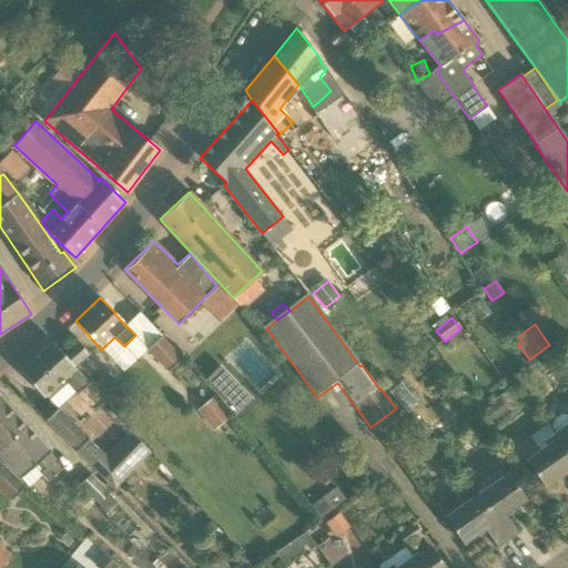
[(162,335),(146,350),(168,372),(183,357),(162,335)]
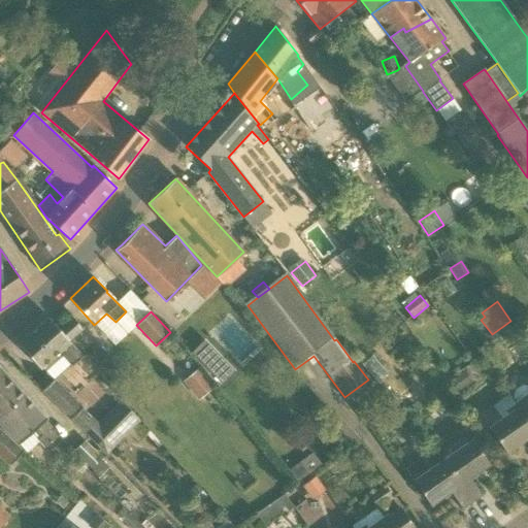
[(70,341),(84,330),(73,319),(60,330),(48,318),(19,344),(37,366),(38,365),(42,369),(59,354),(72,366),(84,356),(70,341)]
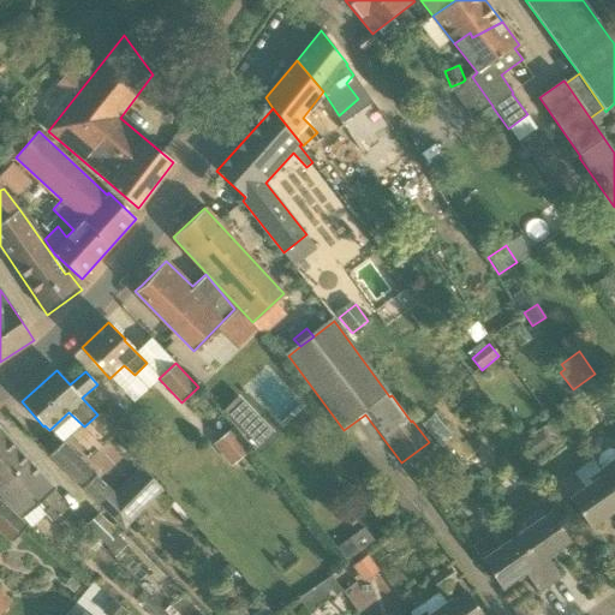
[(440,446),(452,436),(434,413),(422,424),(440,446)]
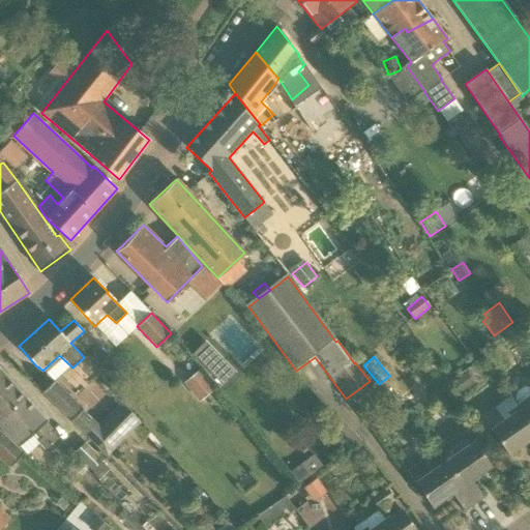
[(224,363),(212,374),(224,386),(235,375),(224,362),(224,363)]
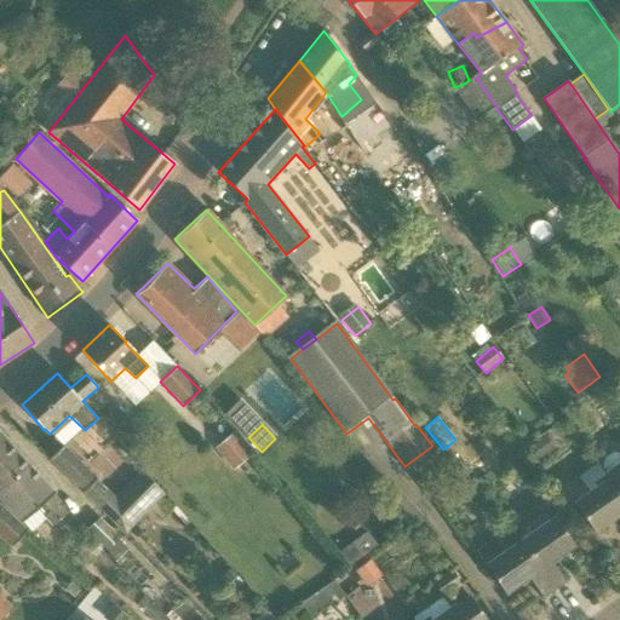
[(0,491),(30,465),(0,431),(0,491)]
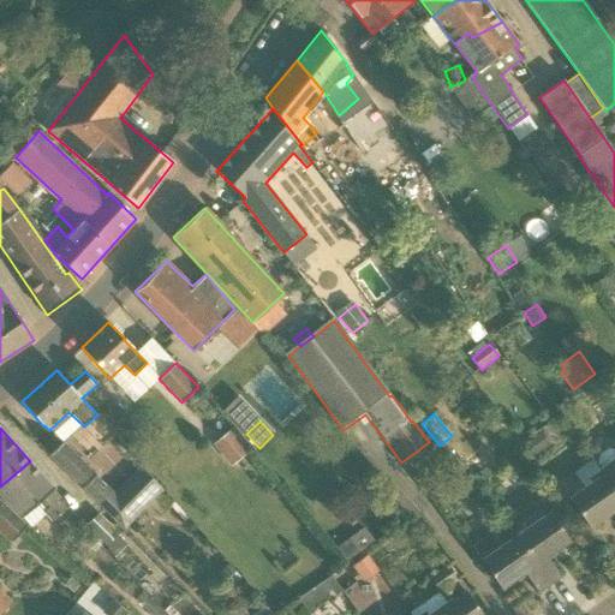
[(232,430),(214,445),(231,466),(250,451),(232,430)]
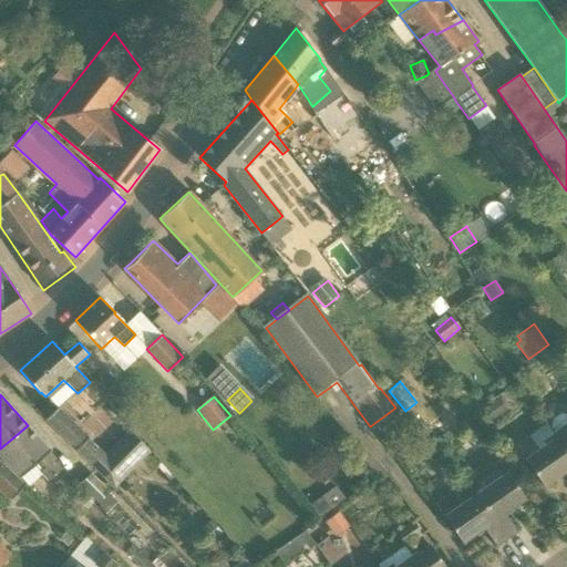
[(116,466),(112,461),(60,408),(47,420),(99,473),(104,478),(116,466)]
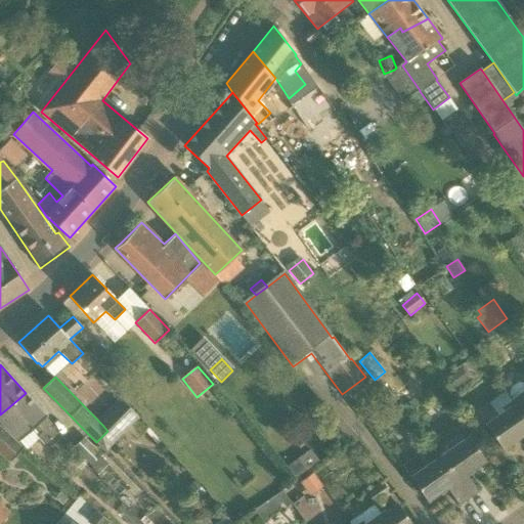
[(523,395),(521,392),(512,399),(523,417),(523,395)]
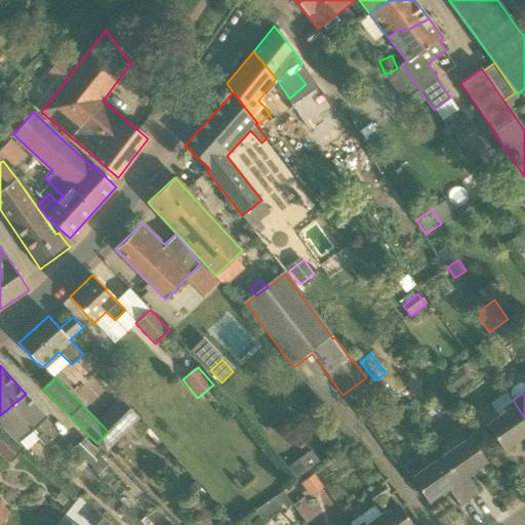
[(46,417),(45,415),(26,394),(0,415),(0,421),(18,442),(19,441),(33,429),(40,438),(46,444),(56,435),(43,419),(46,417)]
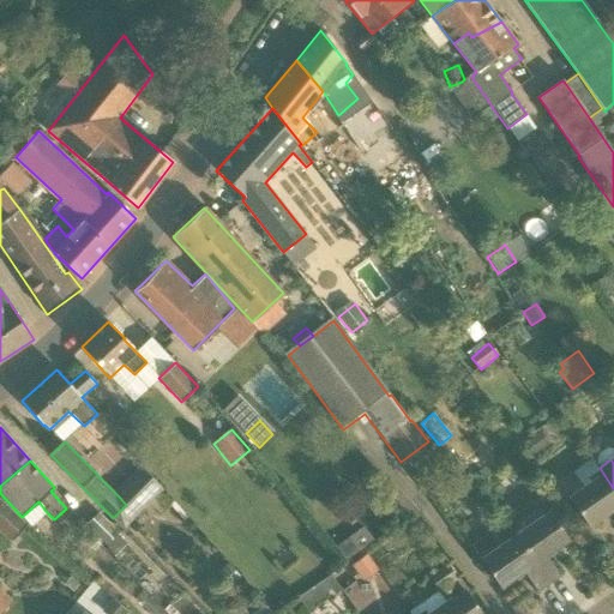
[(613,513),(613,488),(600,468),(597,469),(602,475),(570,498),(589,527),(612,511),(613,513)]
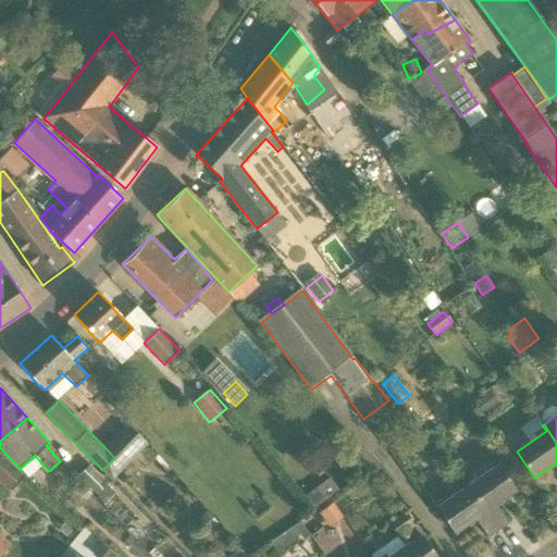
[(132,426),(115,443),(128,455),(144,440),(132,426)]
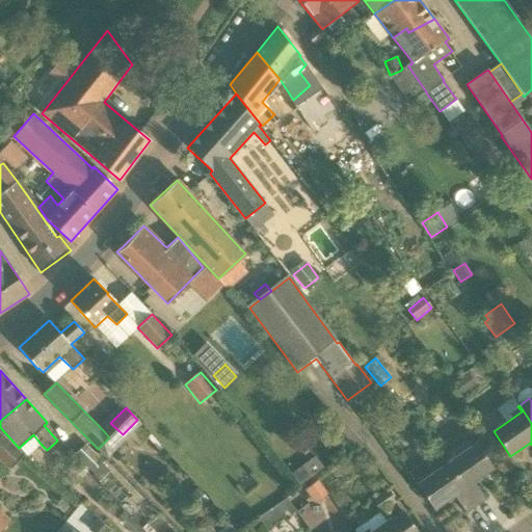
[(478,433),(470,421),(459,428),(468,441),(478,433)]
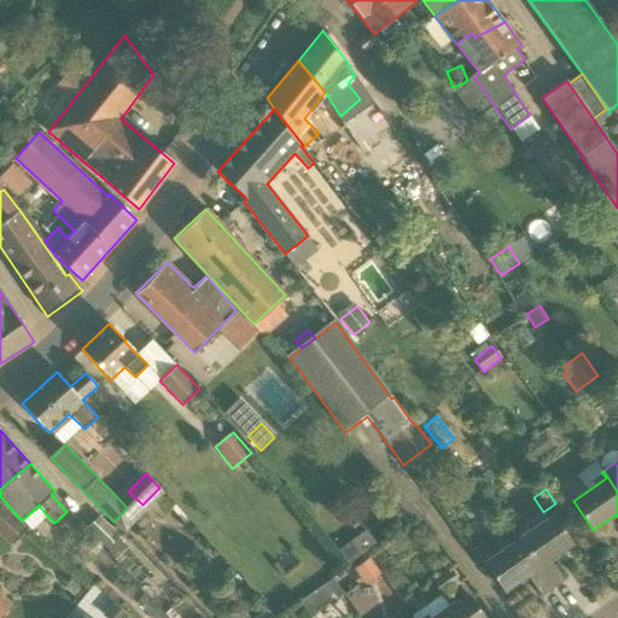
[(0,503),(0,532),(12,544),(28,529),(0,503)]
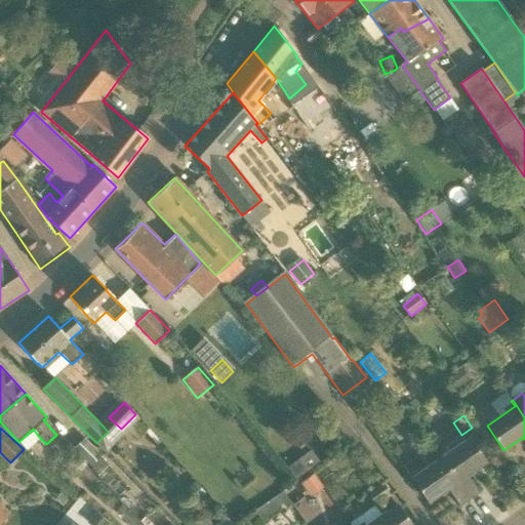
[(442,458),(470,498),(479,492),(468,476),(487,462),(471,438),(442,458)]
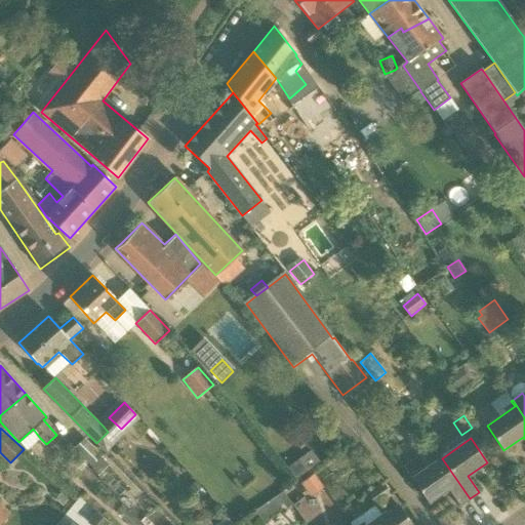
[(442,458),(441,458),(433,446),(403,467),(429,502),(448,489),(459,506),(470,498),(442,458)]
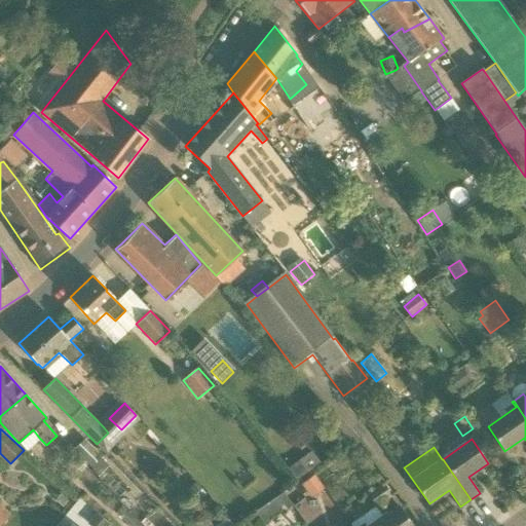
[(311,450),(299,459),(308,472),(321,462),(311,450)]
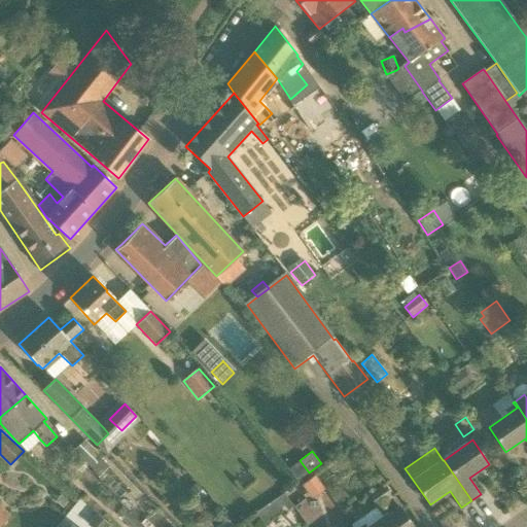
[(315,477),(303,486),(312,498),(324,489),(315,477)]
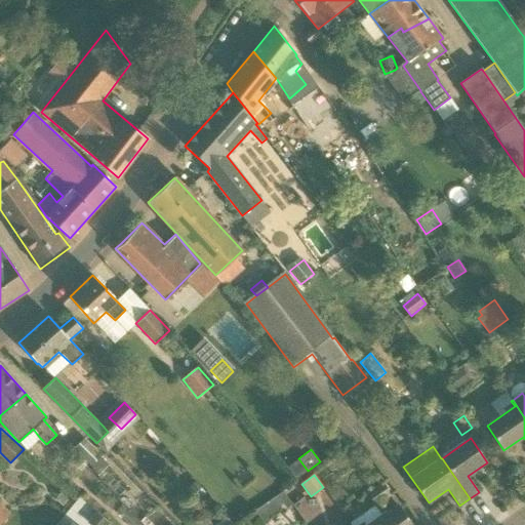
[(197,482),(184,492),(194,505),(206,494),(197,482)]
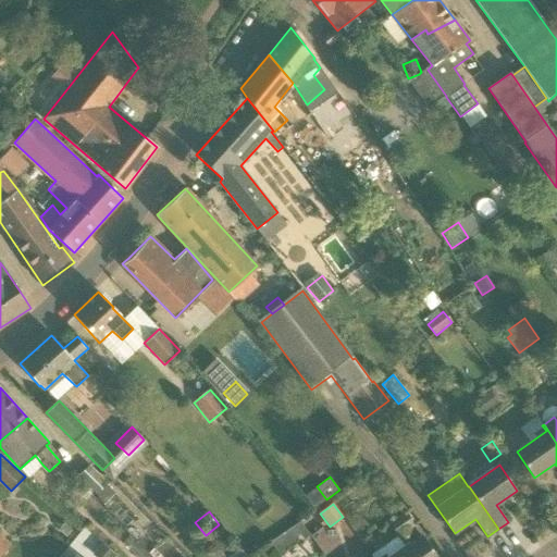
[(399,537),(417,525),(406,511),(388,522),(399,537)]
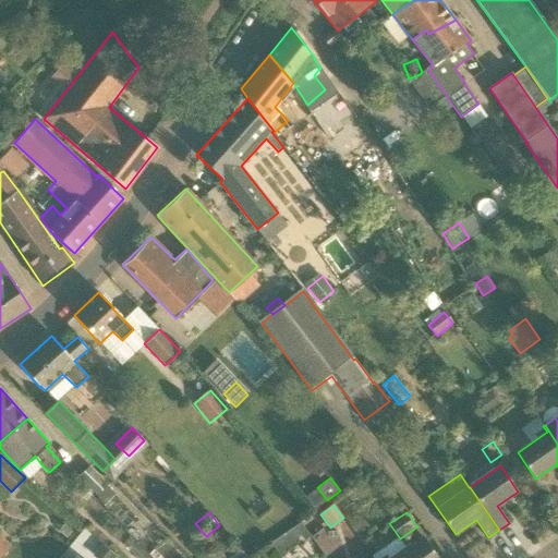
[(302,536),(305,540),(312,534),(303,521),(271,544),(280,556),(284,556),(286,550),(296,543),(300,533),(302,536)]
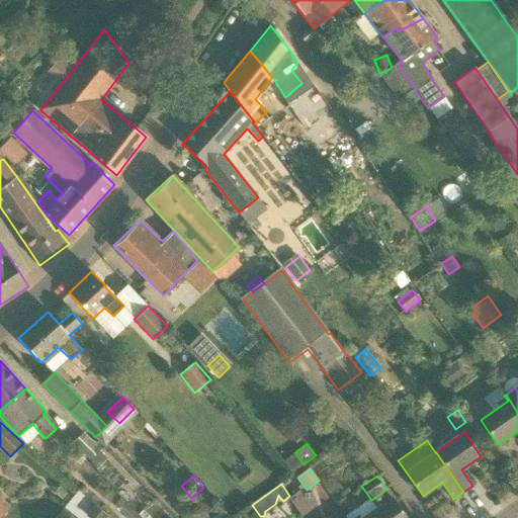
[(0,517),(11,507),(0,497),(0,517)]
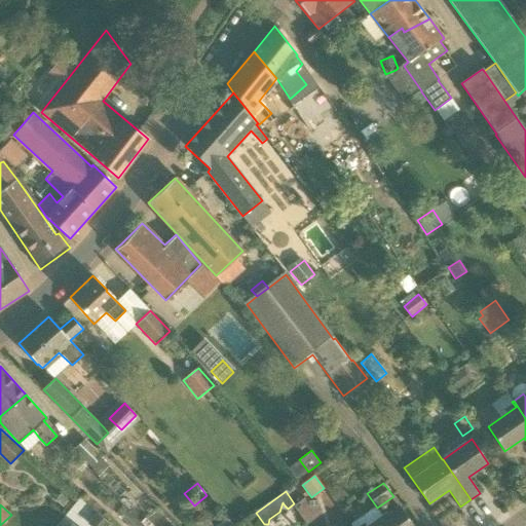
[(144,525),(141,522),(141,523),(123,505),(115,513),(127,525),(144,525)]
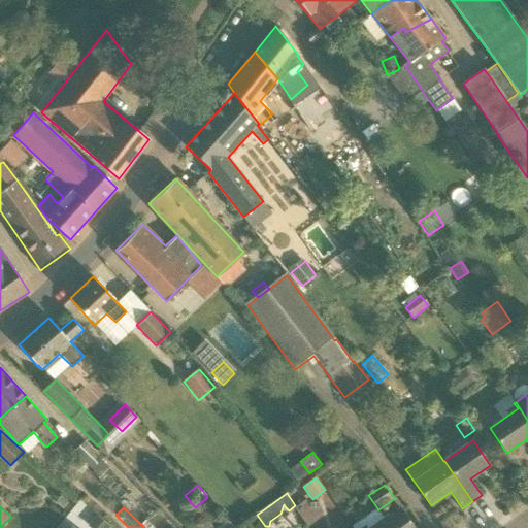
[(414,527),(402,509),(390,519),(387,516),(368,527),(414,527)]
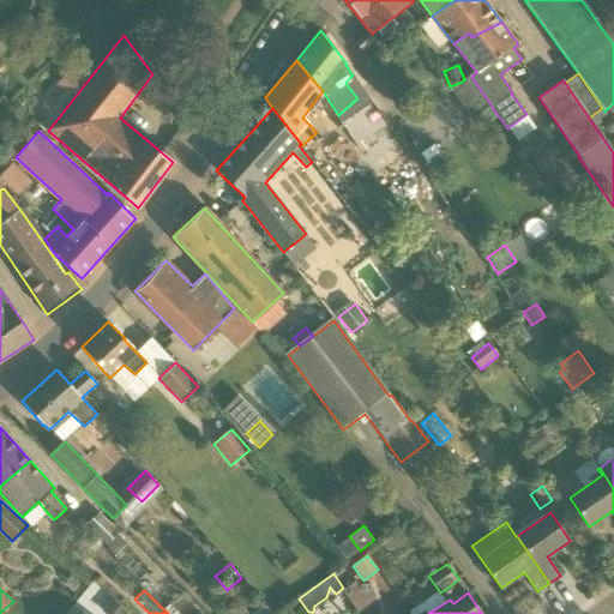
[(126,613),(128,612),(113,599),(102,612),(104,613),(126,613)]
